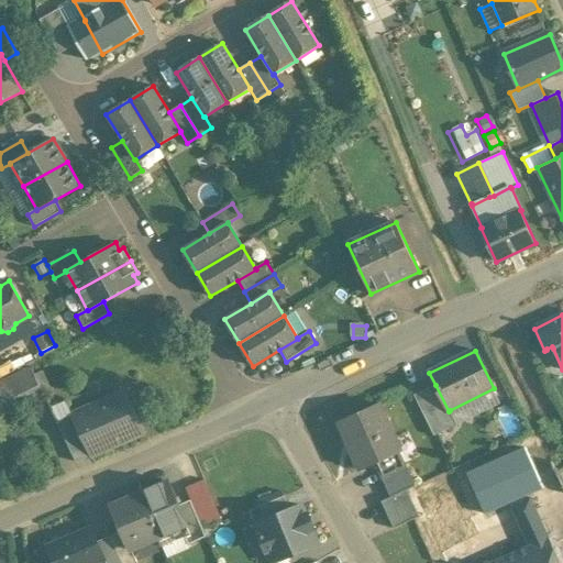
[(17,365),(0,373),(0,379),(19,371),(17,365)]
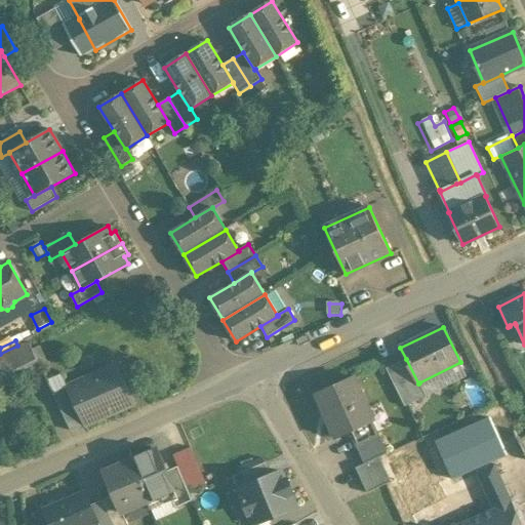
[(40,366),(40,365),(33,350),(30,342),(16,349),(27,372),(40,366)]
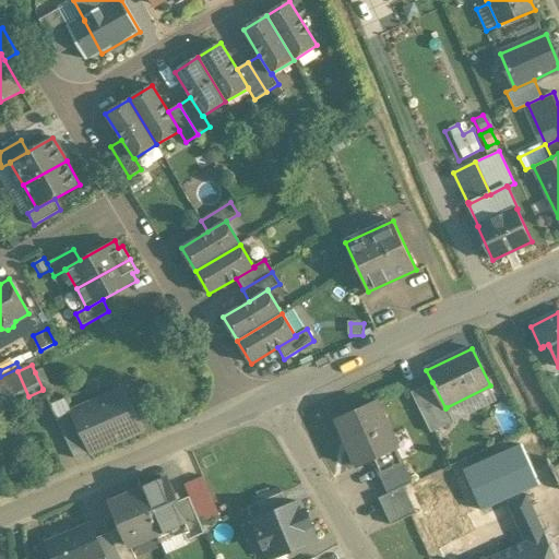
[(35,372),(43,389),(50,385),(43,369),(35,372)]
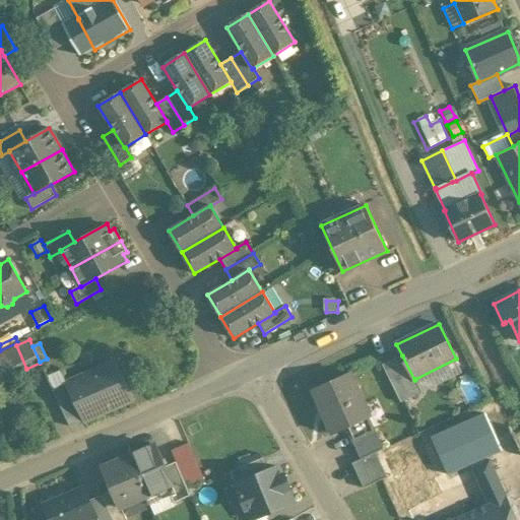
[(16,345),(0,352),(0,382),(5,380),(5,379),(26,369),(16,345)]
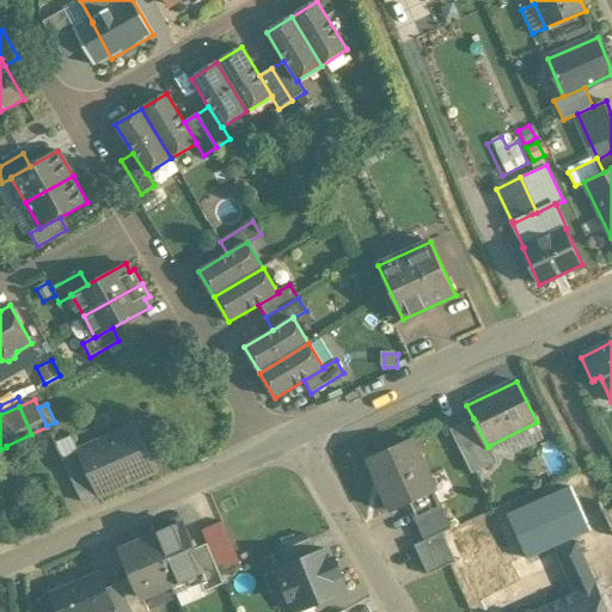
[(488,447),(473,418),(451,429),(472,475),(497,461),(489,446),(488,447)]
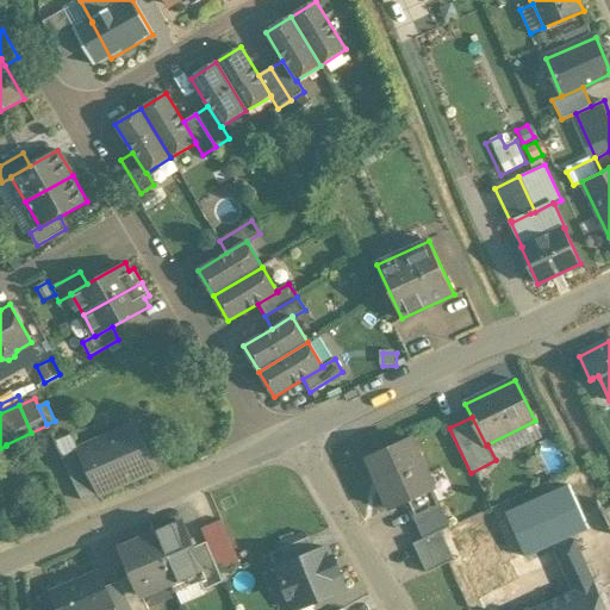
[(75,446),(78,452),(98,493),(100,498),(160,471),(135,418),(75,446)]
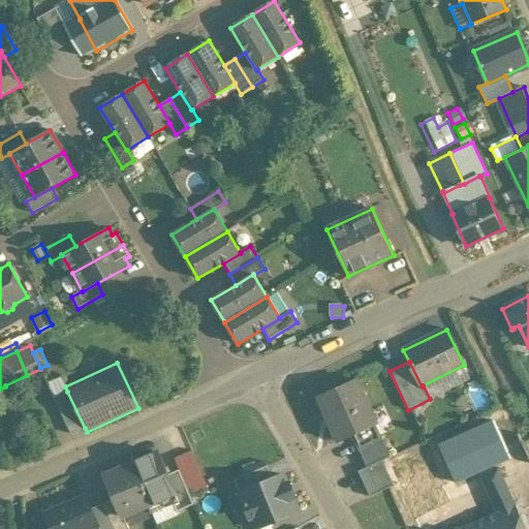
[(423,385),(430,399),(471,378),(464,365),(423,385)]
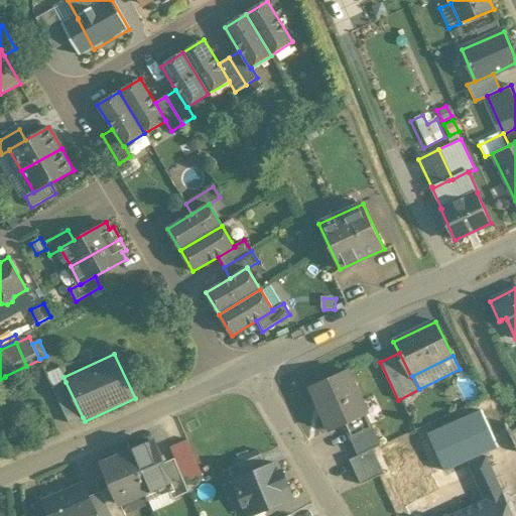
[(59,368),(46,374),(52,388),(66,382),(63,377),(59,368)]
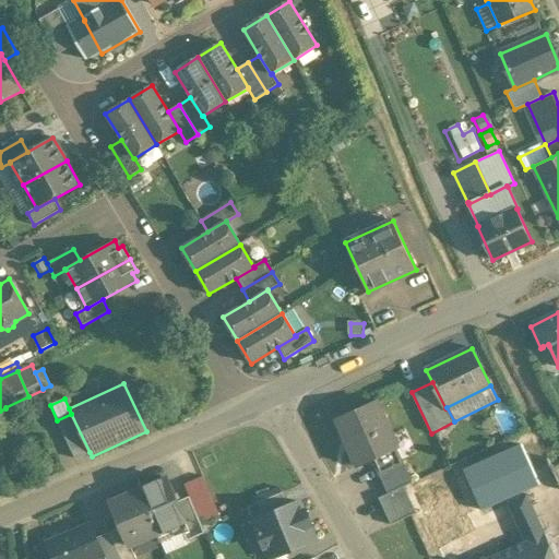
[(376,401),(336,419),(358,467),(372,461),(396,449),(397,449),(376,401)]
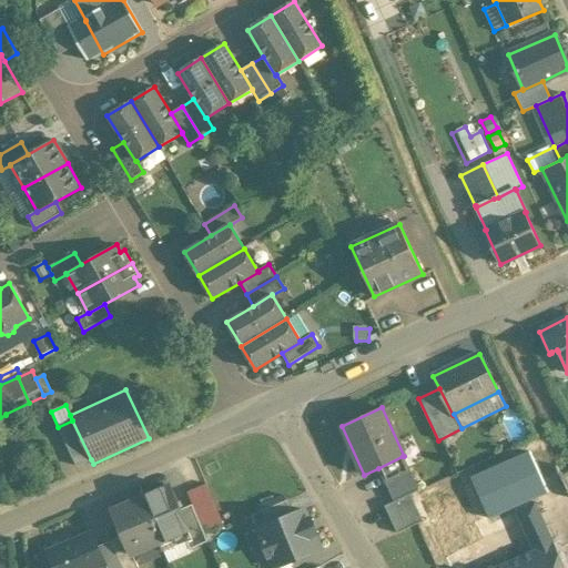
[(91,459),(72,421),(58,427),(77,466),(91,459)]
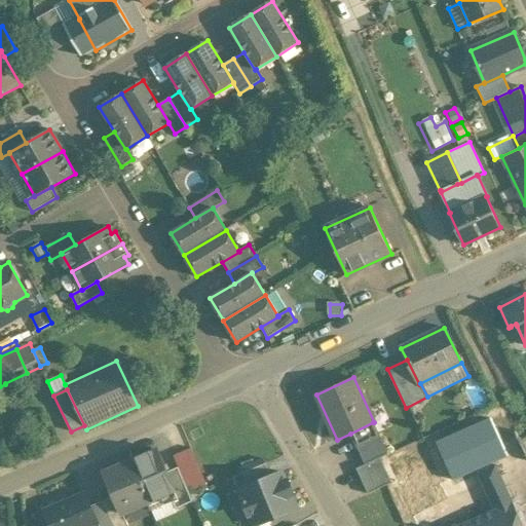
[(483,390),(473,396),(478,407),(488,402),(483,390)]
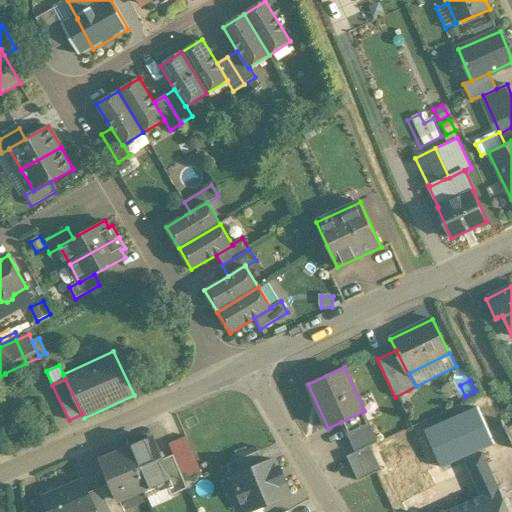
[(363,411),(341,422),(349,439),(371,429),(363,411)]
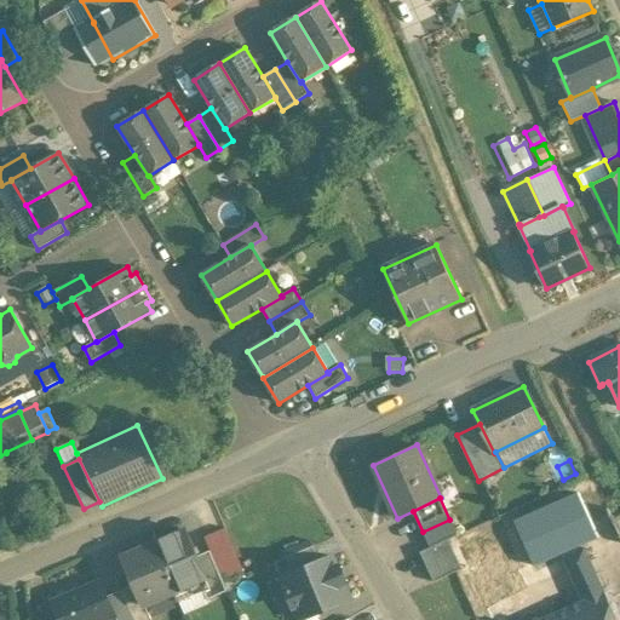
[(449,520),(423,532),(430,547),(430,549),(448,540),(458,535),(449,520)]
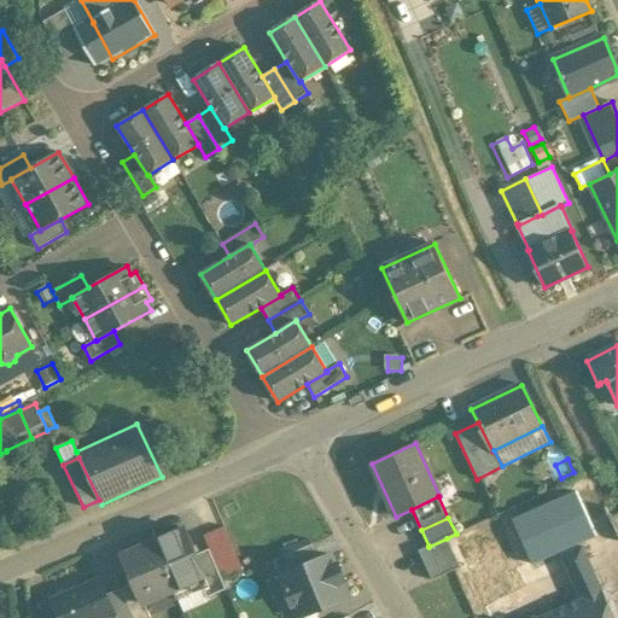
[(204,579),(193,554),(184,530),(153,542),(174,592),(204,579)]
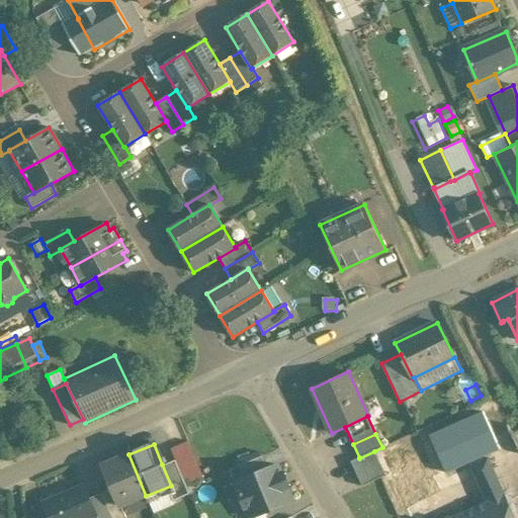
[(374,451),(359,458),(359,457),(351,461),(362,487),(385,476),(374,451)]
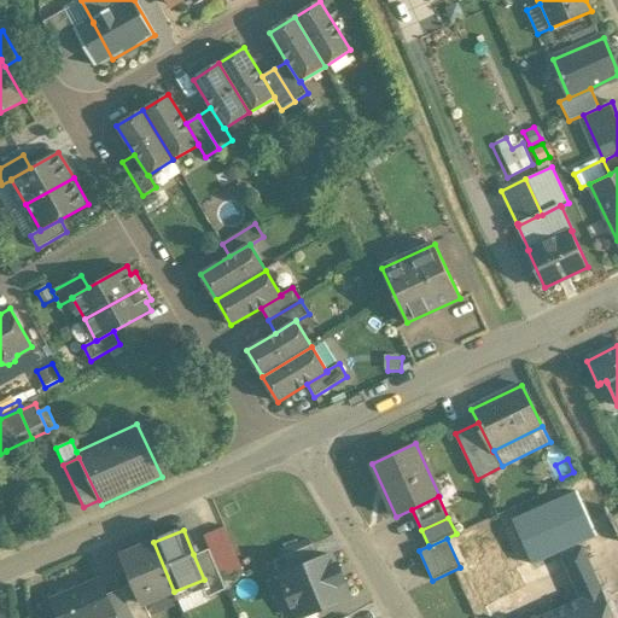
[(174,592),(153,542),(122,555),(134,583),(144,604),(145,604),(174,592)]
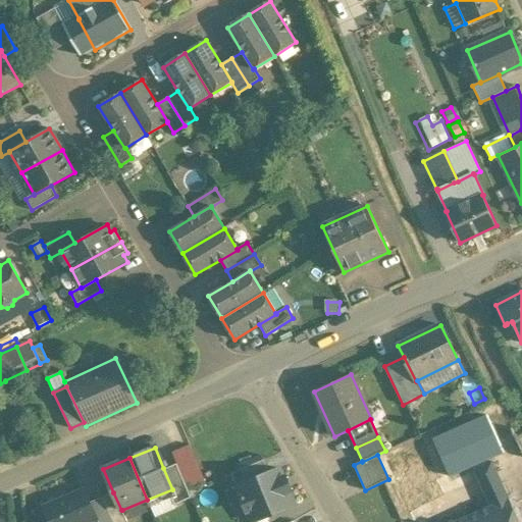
[(269,473),(263,460),(231,473),(237,486),(269,473)]
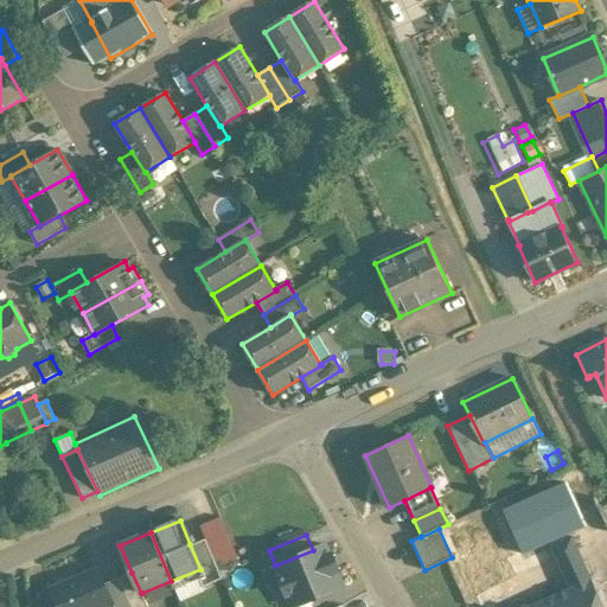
[(190,544),(200,569),(204,577),(216,573),(202,540),(190,544)]
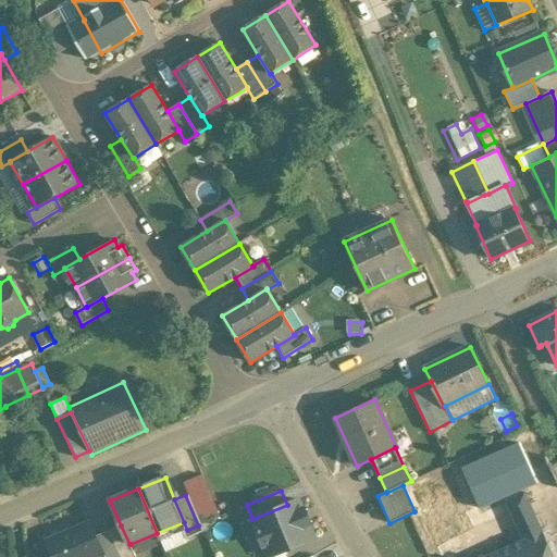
[(523,540),(485,556),(554,556),(527,498),(508,507),(523,540)]
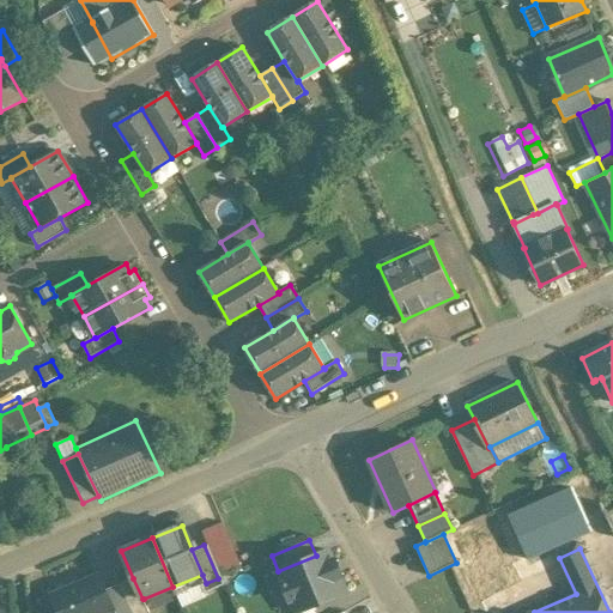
[(316,556),(278,571),(295,612),(296,612),(346,593),(340,577),(343,576),(337,560),(333,562),(329,551),(316,556)]
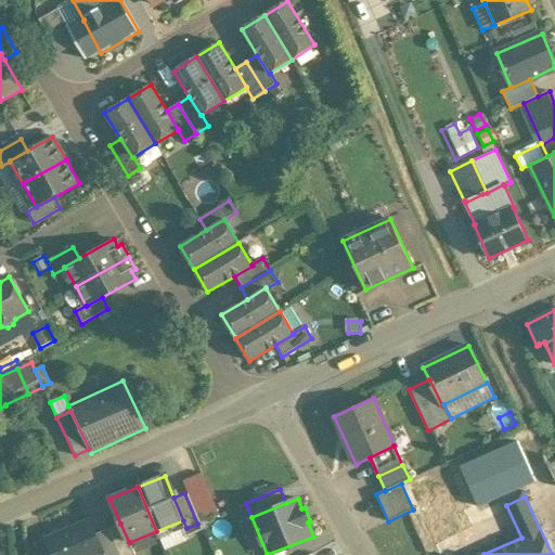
[(97,534),(90,520),(47,539),(53,554),(93,554),(103,552),(97,534)]
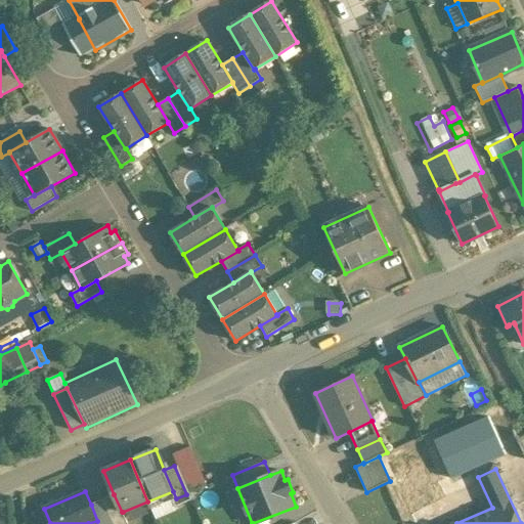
[(405,501),(410,514),(416,523),(415,523),(439,523),(431,505),(426,493),(405,501)]
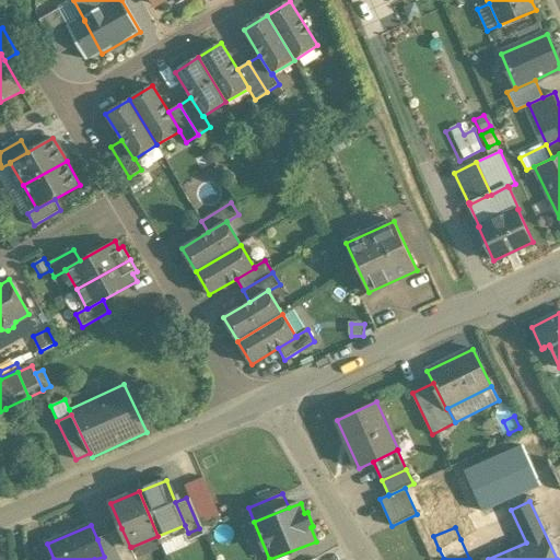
[(130,547),(121,528),(111,534),(121,559),(136,559),(131,547),(130,547)]
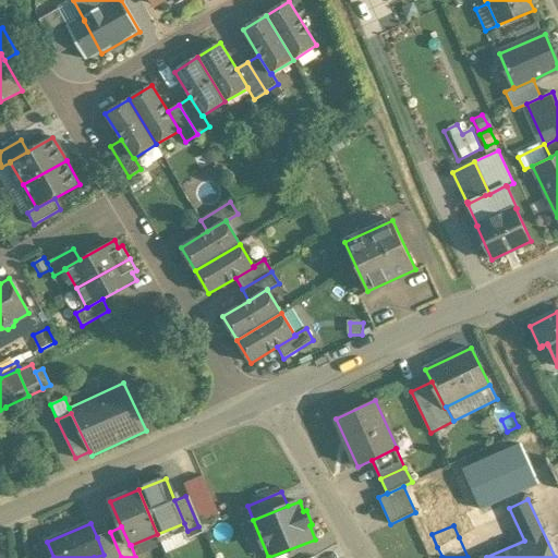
[(121,557),(110,532),(97,537),(104,555),(105,557),(121,557)]
